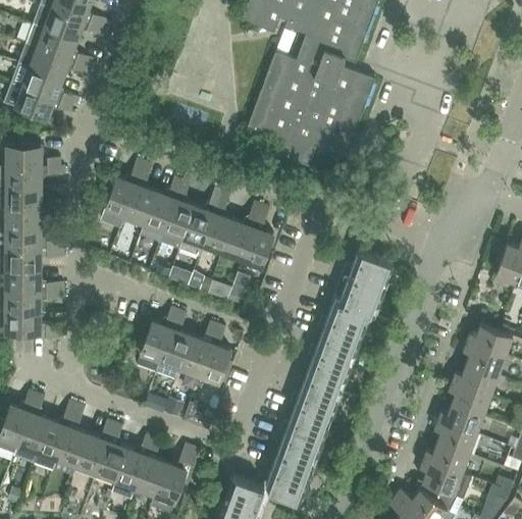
[(84,20),(87,12),(91,1),(88,0),(42,0),(41,4),(84,20)]
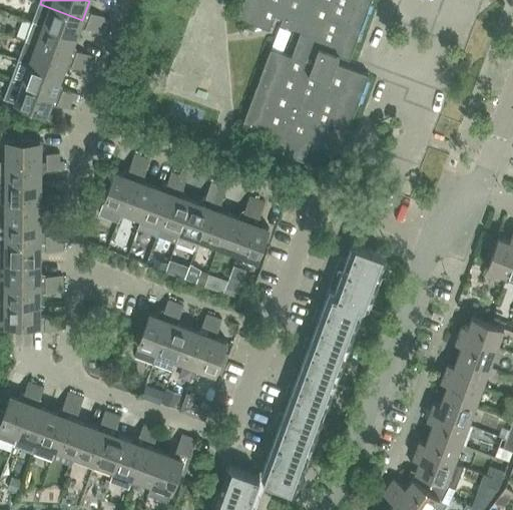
[(245,0),(237,21),(270,32),(277,14),(284,17),(281,26),(301,34),(292,59),(271,51),(243,125),(280,138),(275,152),(304,162),(309,148),(319,152),(326,133),(321,131),(324,124),(348,133),(369,77),(333,64),(336,57),(350,62),(372,0),(245,0)]
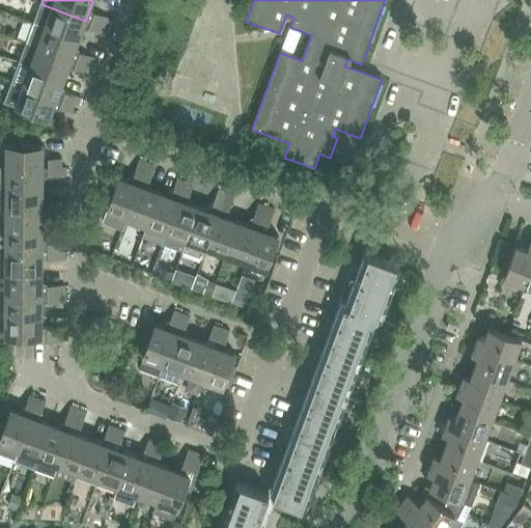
[(42,4),(34,25),(78,40),(82,29),(85,21),(42,4)]
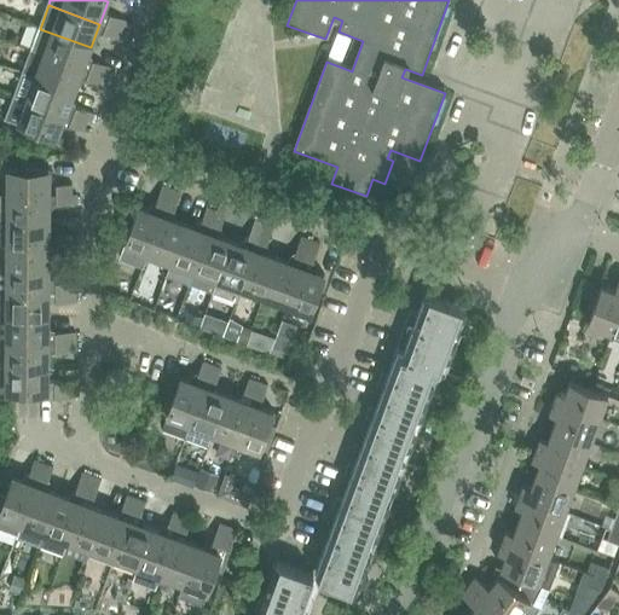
[(99,24),(121,33),(125,23),(103,15),(99,24)]
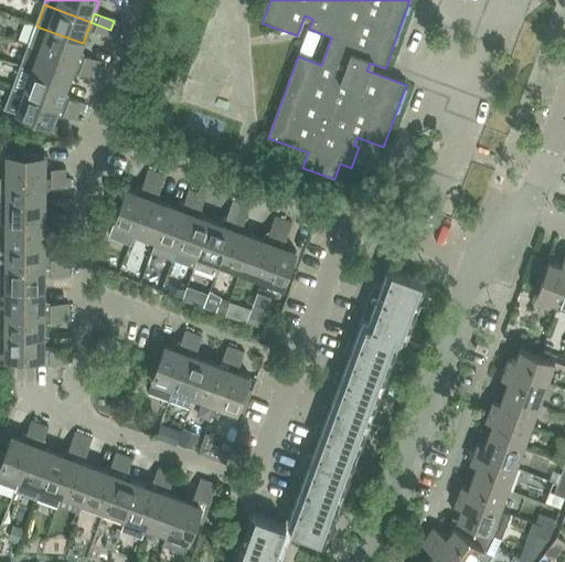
[(91,22),(87,31),(107,39),(110,30),(91,22)]
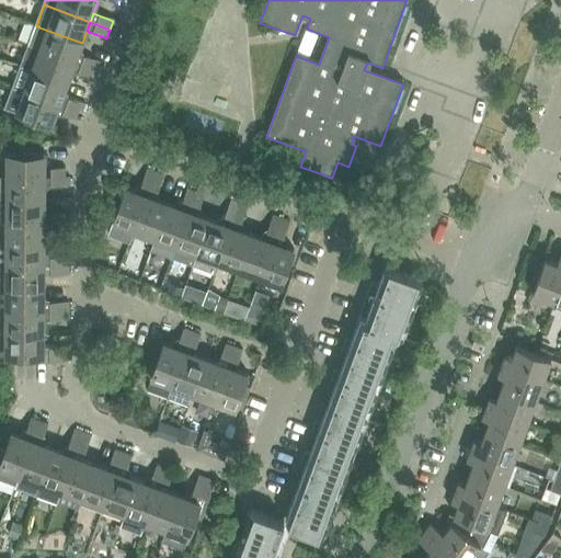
[(36,26),(27,47),(75,64),(78,56),(82,43),(36,26)]
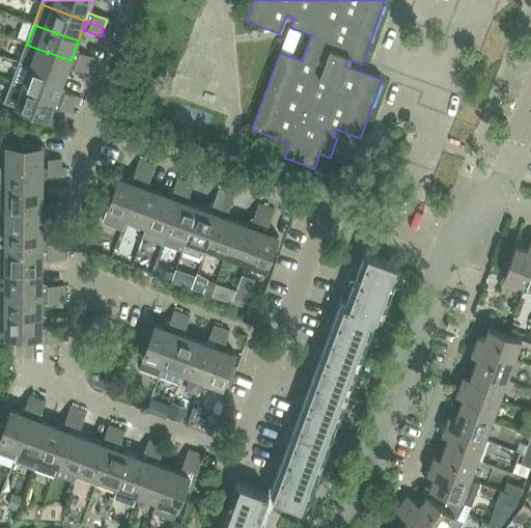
[(26,45),(19,64),(63,81),(67,68),(71,60),(26,45)]
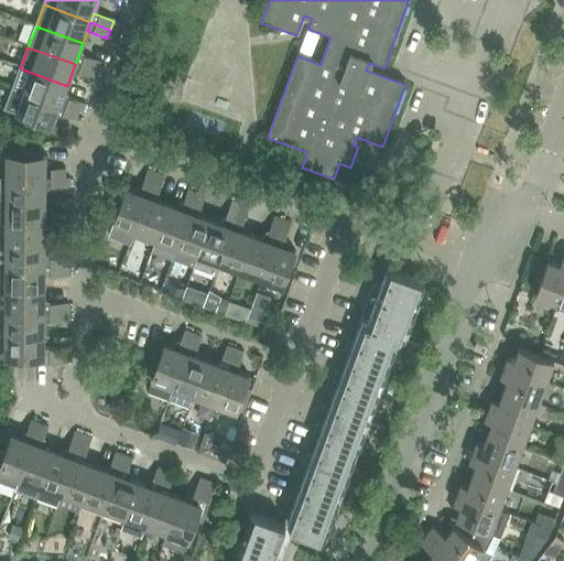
[(75,64),(95,72),(97,63),(78,56),(75,64)]
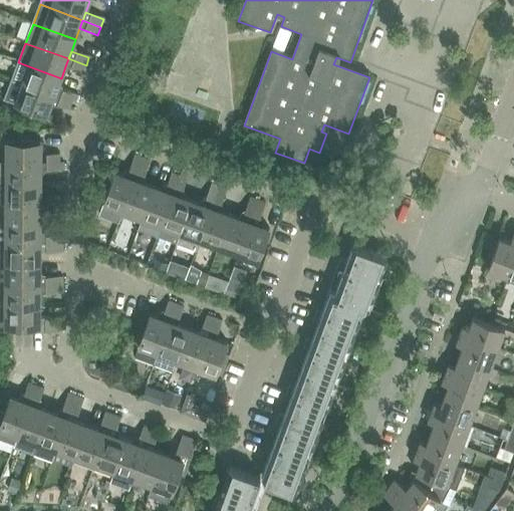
[(68,58),(65,66),(83,73),(86,65),(68,58)]
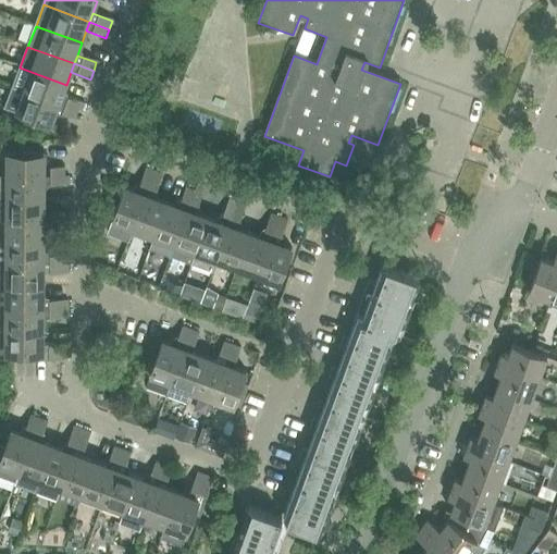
[(12,88),(25,93),(59,106),(62,97),(66,85),(20,68),(12,88)]
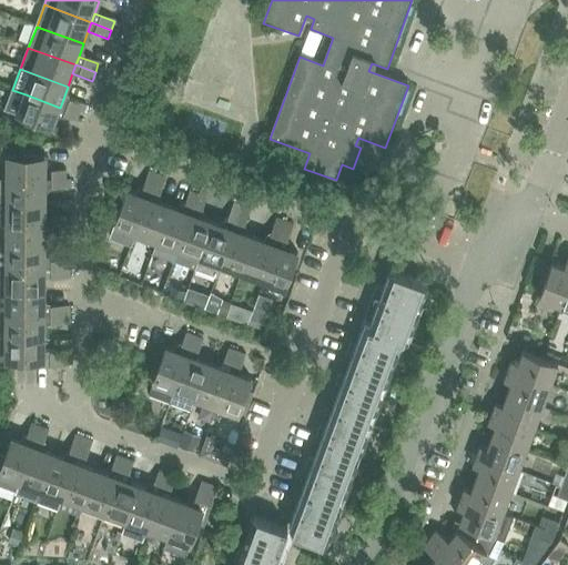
[(26,94),(12,90),(4,112),(51,129),(60,108),(26,94)]
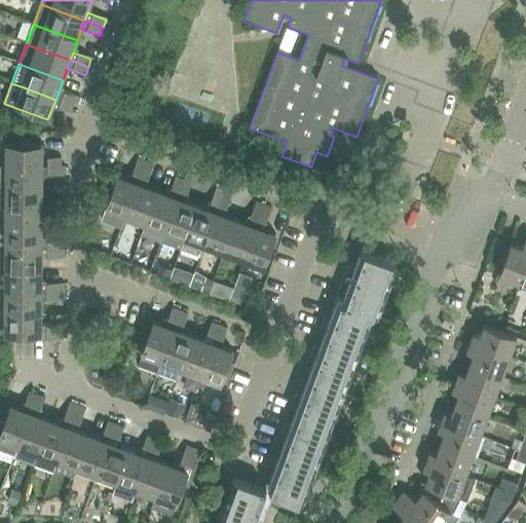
[(61,102),(73,106),(76,98),(59,91),(55,100),(61,102)]
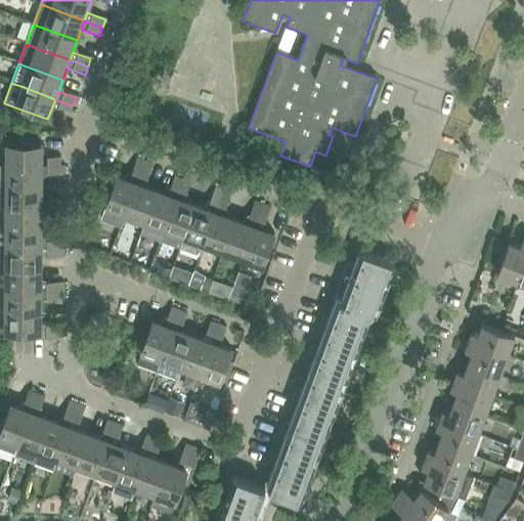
[(73,105),(60,101),(57,110),(71,114),(73,105)]
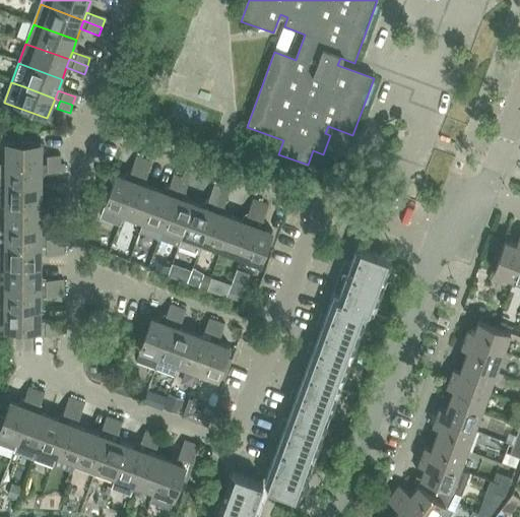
[(7,145),(7,166),(41,167),(41,145),(7,145)]
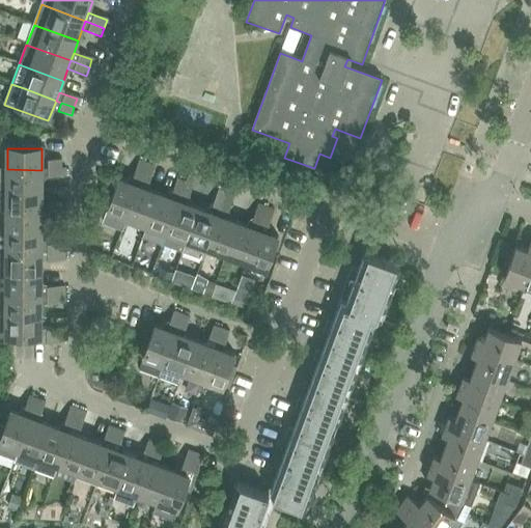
[(61,161),(48,161),(48,170),(61,170),(61,161)]
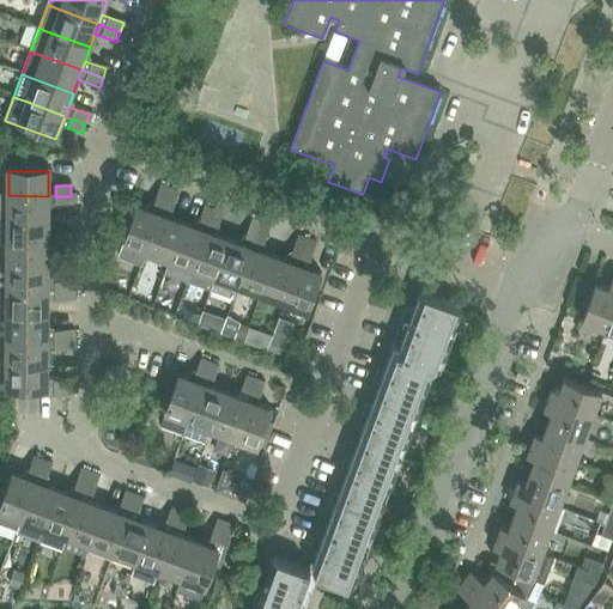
[(153,206),(163,209),(170,190),(161,188),(153,206)]
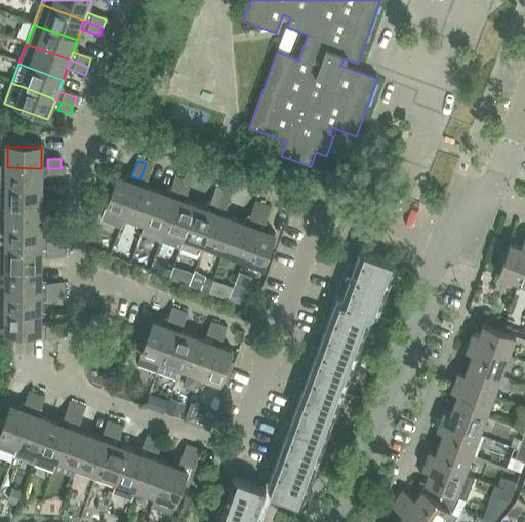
[(139,179),(148,183),(154,166),(146,163),(139,179)]
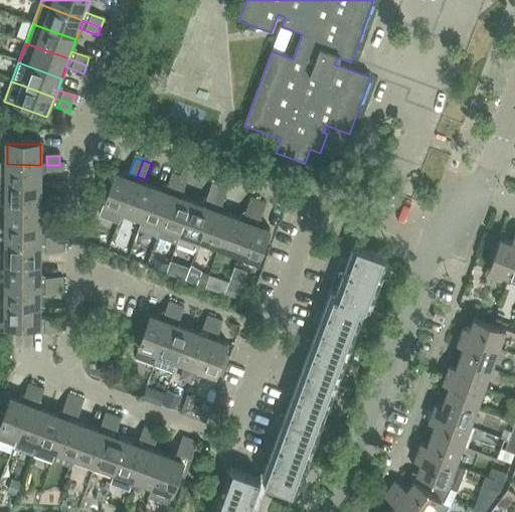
[(0,164),(0,184),(40,185),(40,176),(43,176),(46,173),(46,165),(40,165),(7,164),(0,164)]
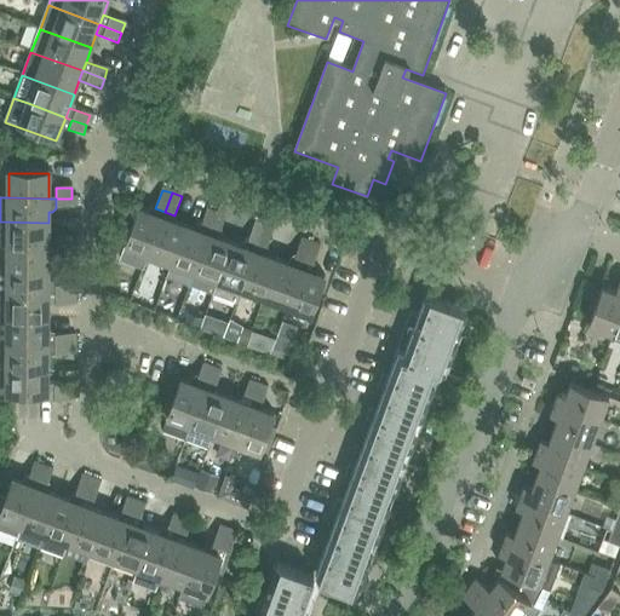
[(72,199),(56,199),(56,208),(78,208),(78,199),(72,199)]
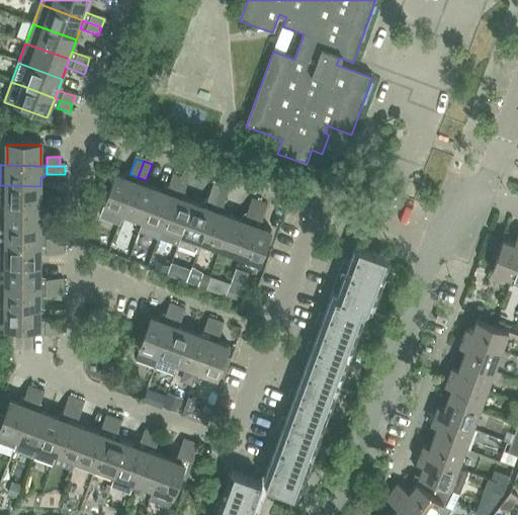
[(100,219),(119,226),(138,177),(130,174),(126,176),(124,179),(115,176),(100,219)]
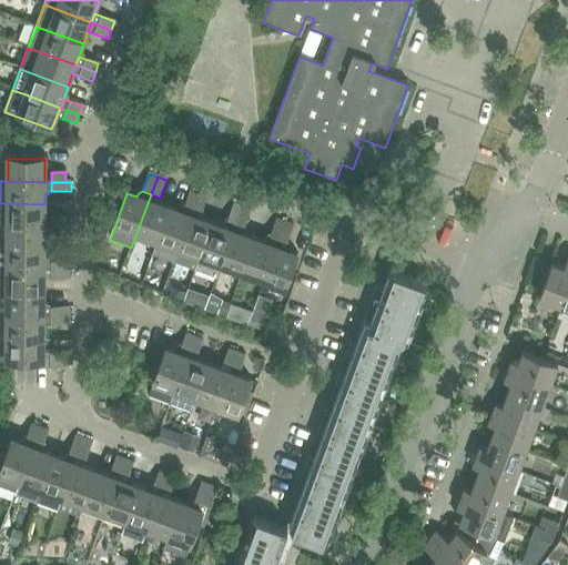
[(158,243),(152,255),(174,264),(191,217),(193,210),(199,197),(190,193),(184,208),(181,209),(180,212),(170,209),(158,243)]
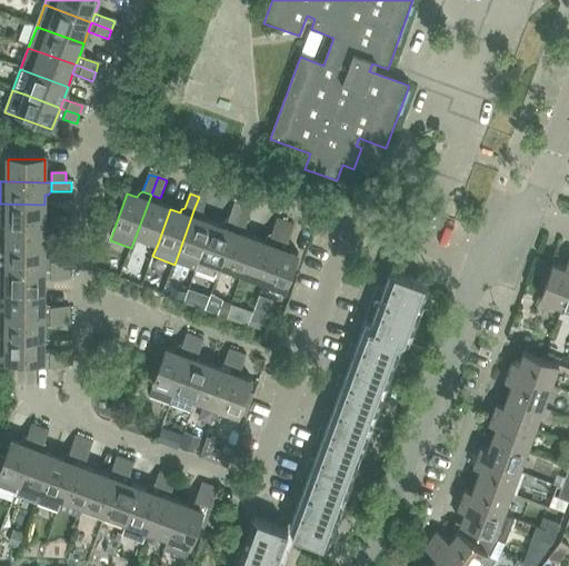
[(152,257),(152,256),(158,244),(170,209),(160,206),(162,201),(160,198),(151,195),(131,248),(152,257)]
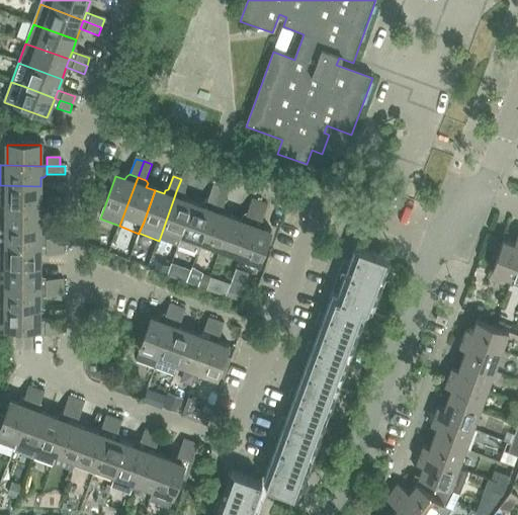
[(176,191),(184,194),(188,182),(181,179),(176,191)]
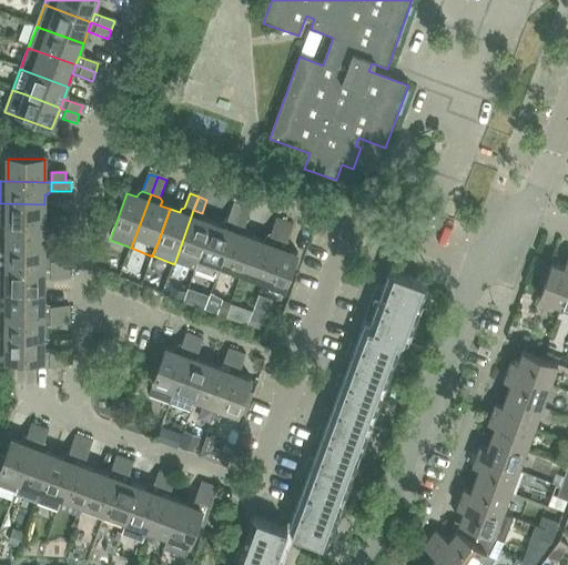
[(0,226),(8,226),(44,226),(44,204),(0,203),(0,226)]
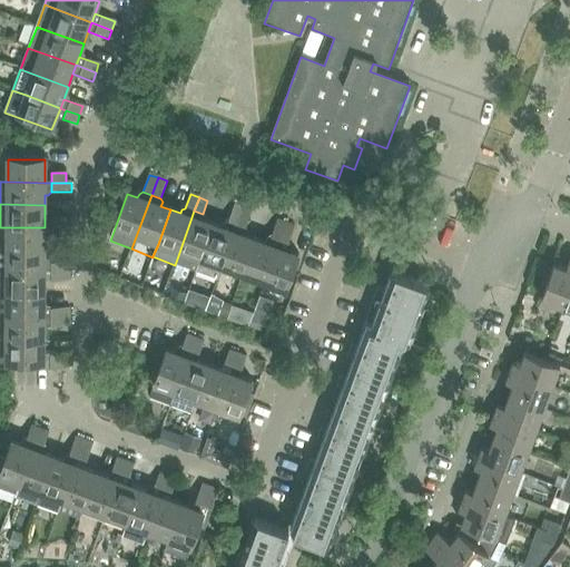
[(228,224),(237,227),(243,209),(235,206),(228,224)]
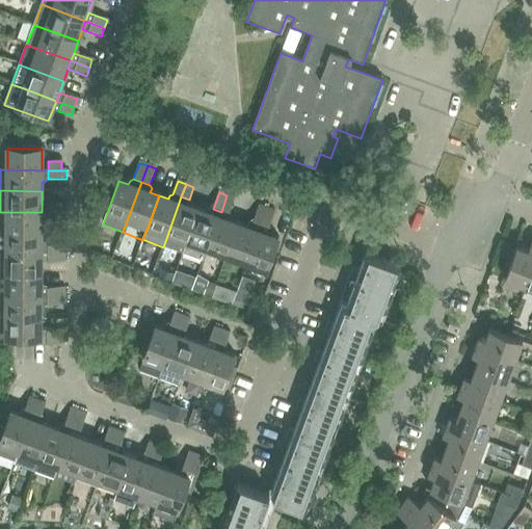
[(227,195),(221,212),(229,215),(235,199),(227,195)]
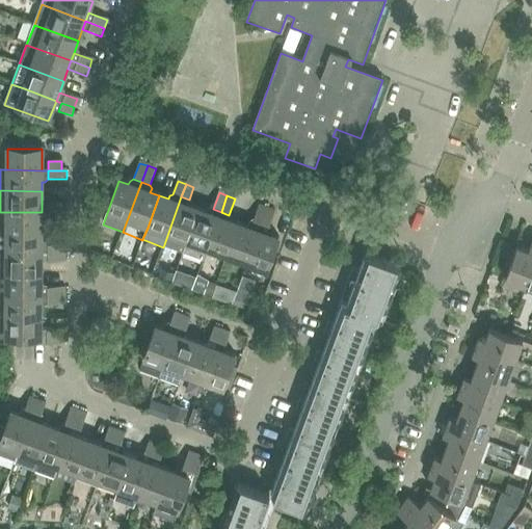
[(181,196),(179,203),(163,247),(183,255),(198,210),(190,207),(191,204),(189,200),(181,196)]
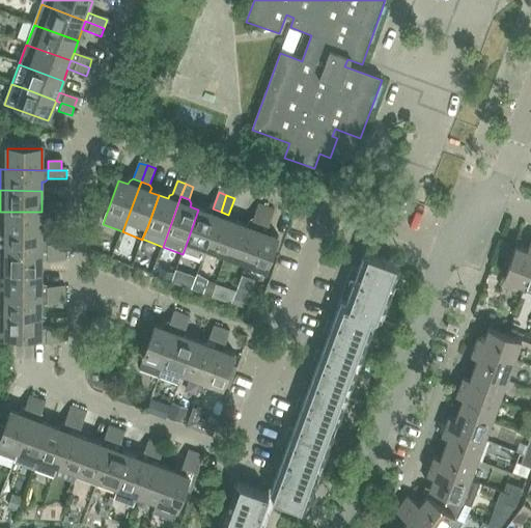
[(48,212),(61,213),(61,203),(48,203),(48,212)]
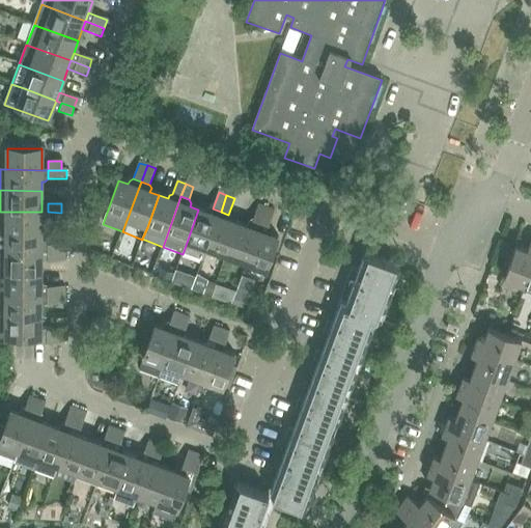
[(252,223),(260,226),(267,210),(258,206),(252,223)]
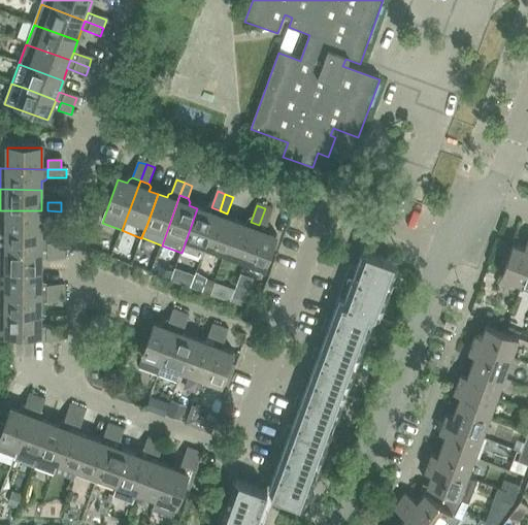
[(206,211),(197,208),(182,253),(201,260),(205,248),(220,210),(211,207),(207,208),(206,211)]
